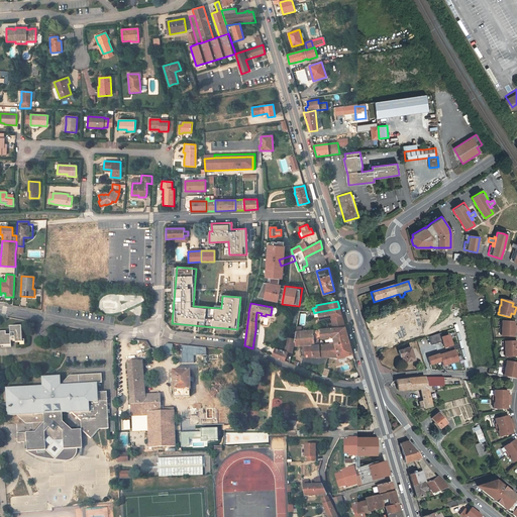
[(413,311),(409,311),(409,317),(413,317),(413,319),(417,320),(419,321),(419,322),(423,325),(424,323),(428,326),(433,318),(438,310),(429,304),(425,310),(426,311),(425,314),(424,313),(423,315),(419,313),(419,311),(413,310),(413,311)]
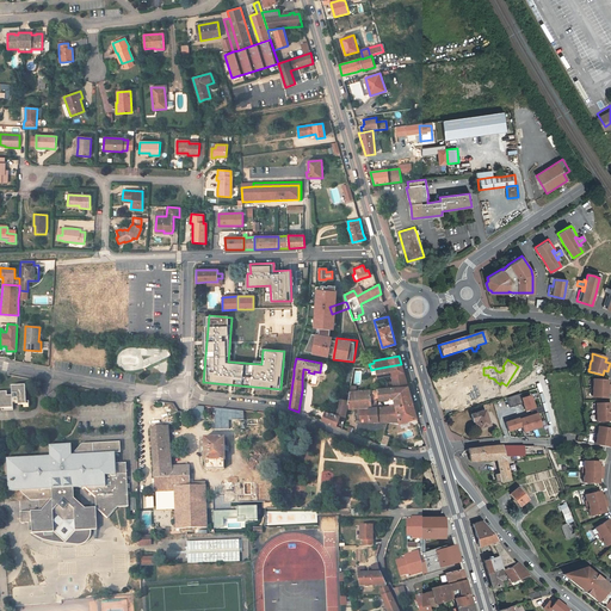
[(408,387),(401,364),(375,369),(377,377),(392,375),(393,388),(408,387)]
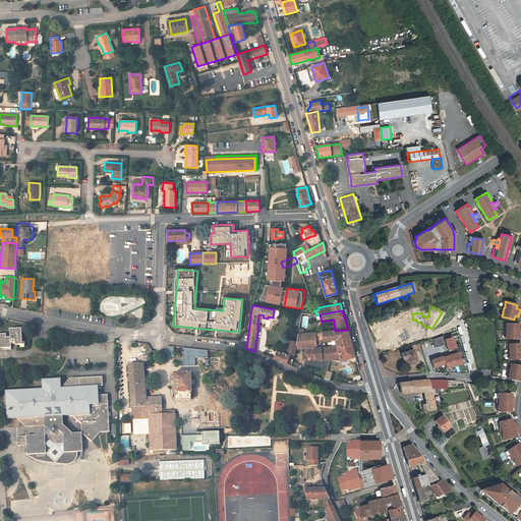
[(505,337),(505,339),(517,340),(518,336),(520,336),(520,328),(518,329),(518,325),(506,324),(506,326),(506,327),(506,329),(505,329),(505,334),(506,334),(506,337),(505,337)]
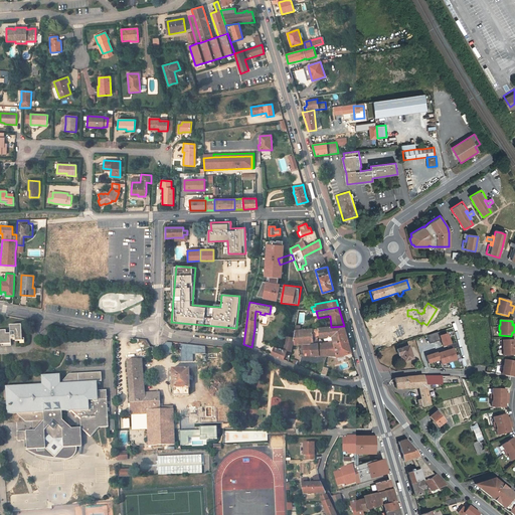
[(6,330),(0,330),(0,344),(1,344),(2,346),(11,346),(11,339),(15,339),(16,341),(20,341),(20,343),(25,343),(25,339),(22,339),(22,325),(10,325),(10,333),(6,333),(6,330)]
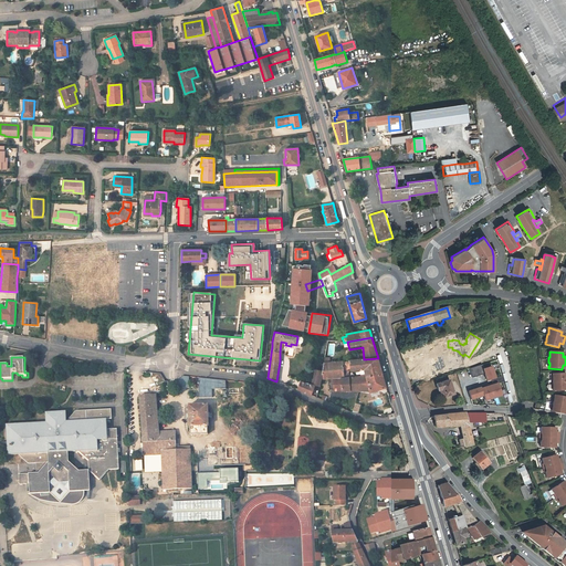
[(335,378),(344,378),(343,371),(348,371),(356,370),(359,369),(380,366),(378,358),(364,359),(335,362),(331,362),(324,363),(323,371),(321,379),(331,379),(333,379),(335,378)]
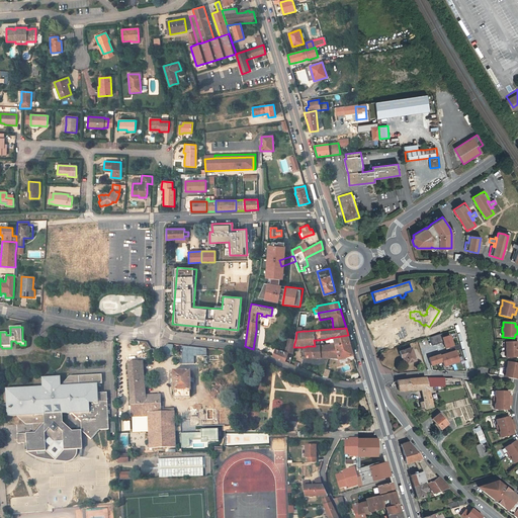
[(50,335),(46,331),(39,337),(44,341),(50,335)]
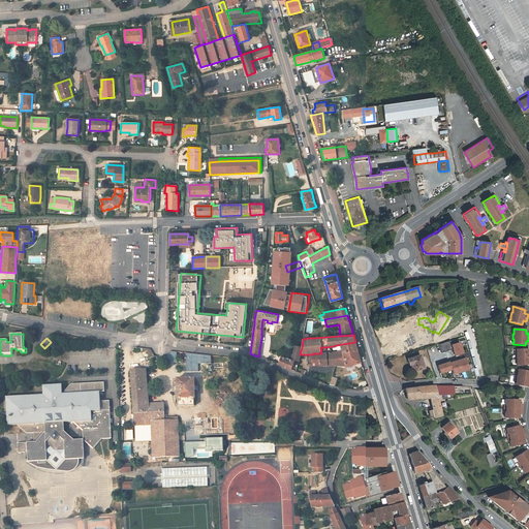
[(441,352),(452,348),(449,341),(439,344),(441,352)]
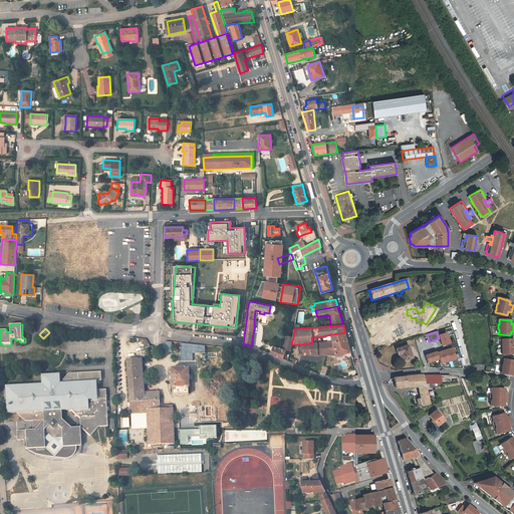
[(327,341),(347,340),(345,332),(326,335),(327,341)]
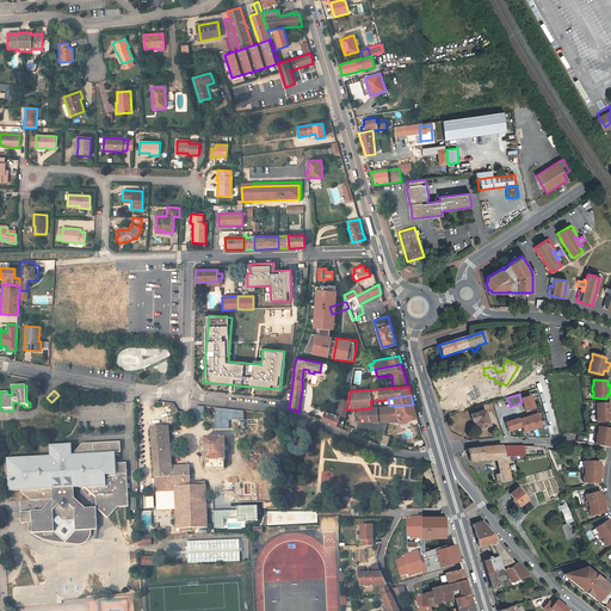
[(522,396),(524,411),(536,409),(532,395),(522,396)]
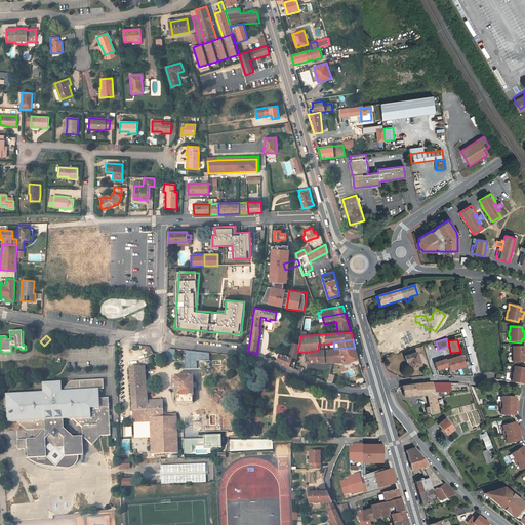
[(276,361),(294,369),(297,352),(299,345),(292,342),(289,356),(279,353),(276,361)]
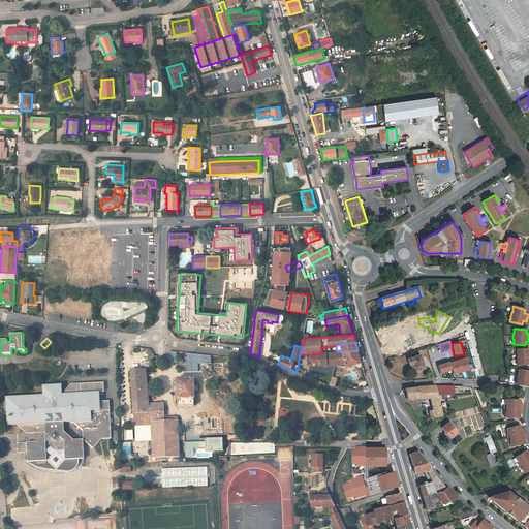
[(517,364),(517,366),(528,365),(528,353),(528,349),(516,350),(516,352),(517,352),(517,355),(516,355),(517,361),(517,364)]
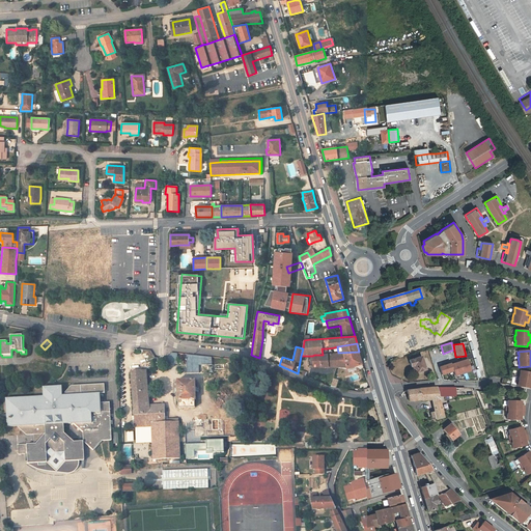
[(363,363),(359,352),(338,353),(337,354),(338,358),(335,359),(337,366),(337,367),(347,367),(347,368),(363,363)]
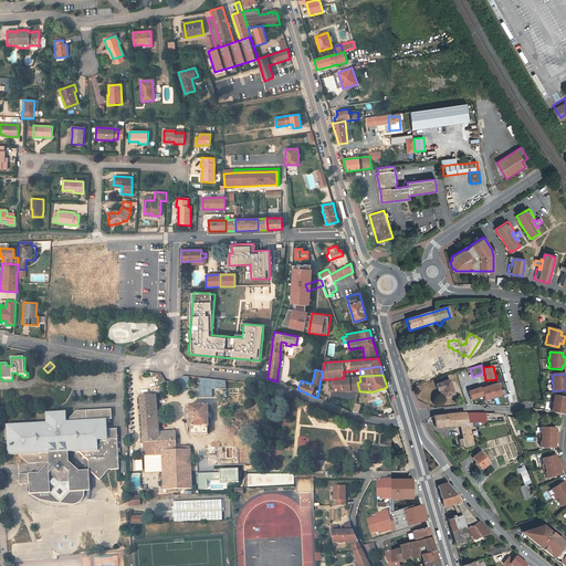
[(177,380),(178,388),(188,388),(189,377),(182,376),(177,380)]
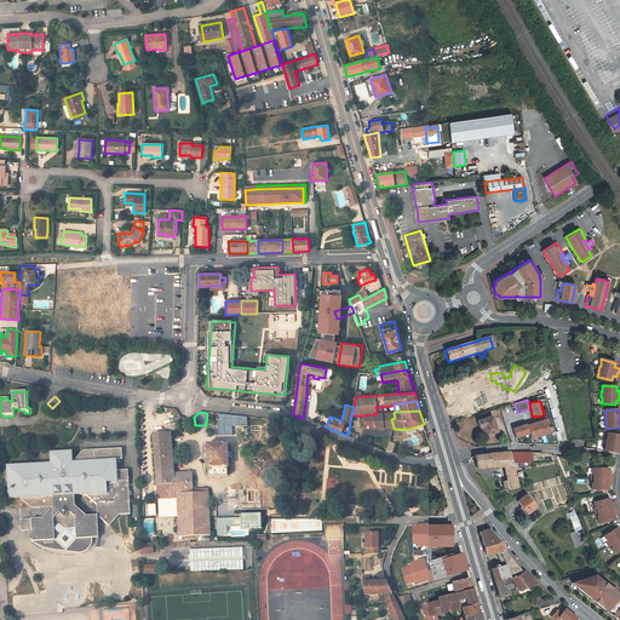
[(367,414),(365,415),(365,428),(367,428),(394,429),(394,428),(391,419),(395,418),(394,413),(382,413),(377,414),(367,414)]
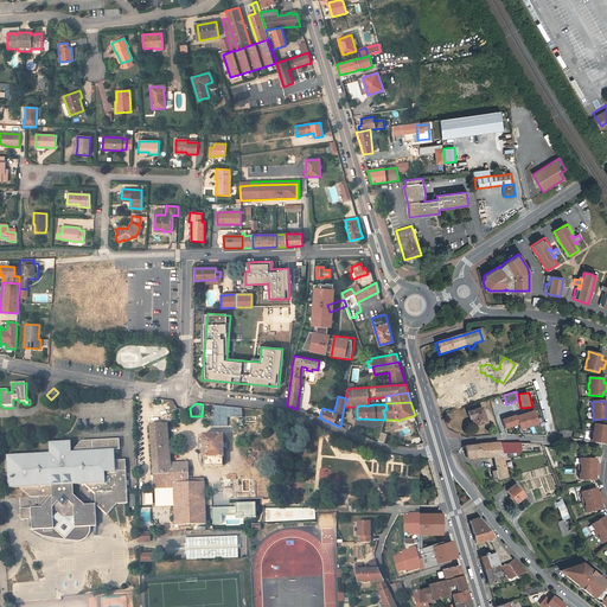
[(241,408),(213,406),(212,427),(227,427),(227,417),(241,417),(241,408)]
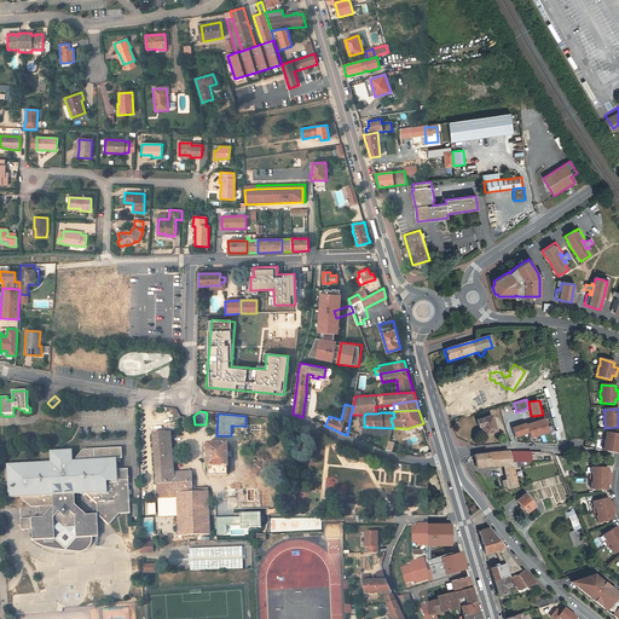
[(496,432),(491,416),(476,421),(479,428),(482,427),(485,435),(496,432)]
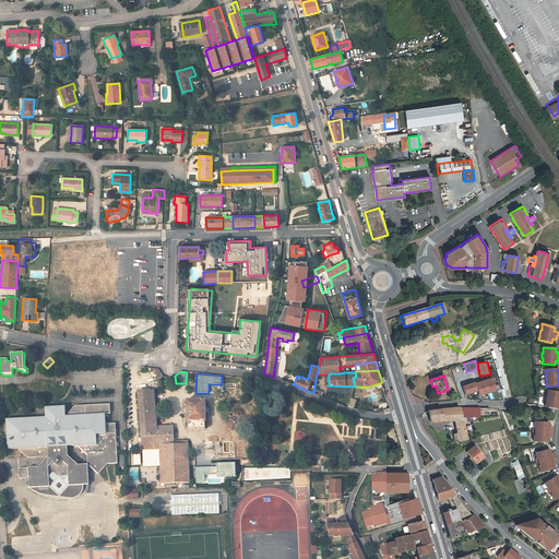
[(492,377),(462,384),(464,394),(478,391),(479,395),(496,391),(492,377)]
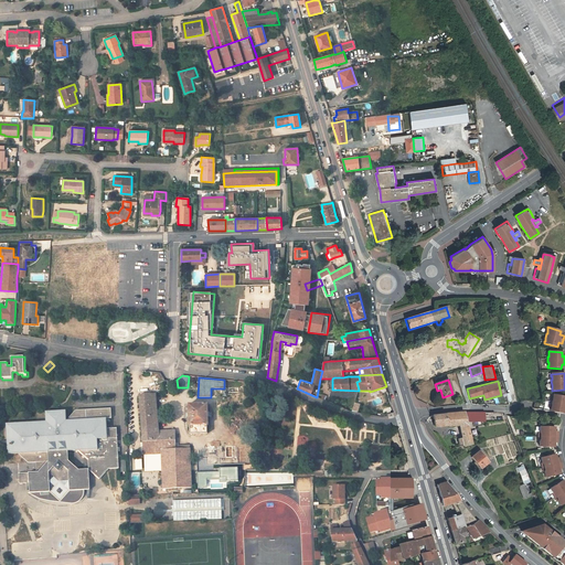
[(192,487),(191,448),(176,449),(176,446),(176,430),(159,432),(156,394),(156,393),(147,394),(147,395),(140,396),(144,441),(144,455),(162,454),(163,487),(163,488),(192,488),(192,487)]
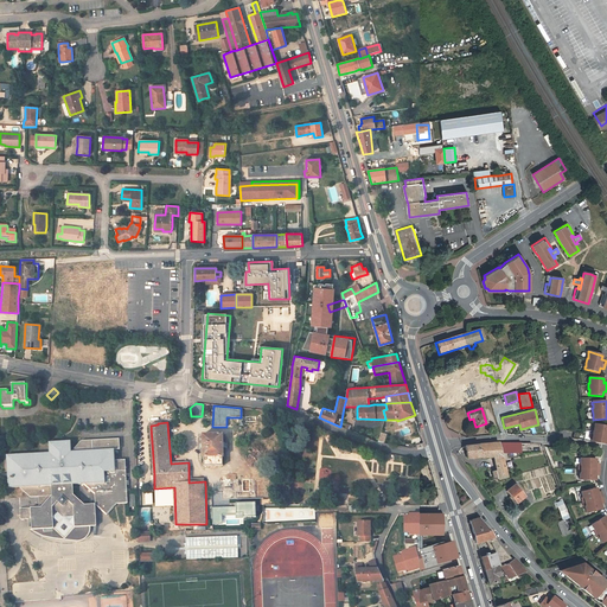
[(592,439),(592,442),(606,445),(606,440),(606,439),(606,426),(594,425),(594,427),(594,430),(593,430),(593,435),(593,436),(593,439),(592,439)]
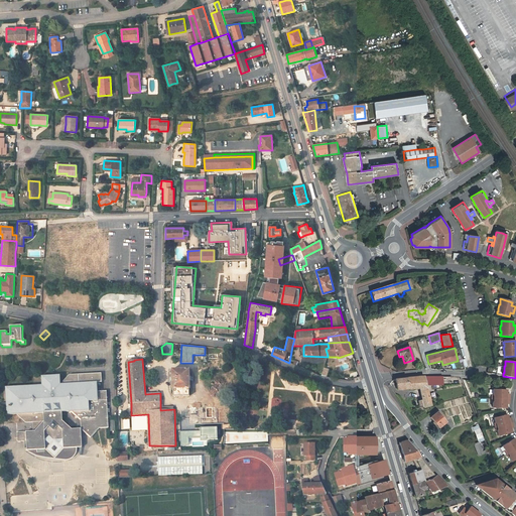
[(190,369),(172,370),(173,389),(173,396),(190,396),(189,388),(190,388),(190,369)]
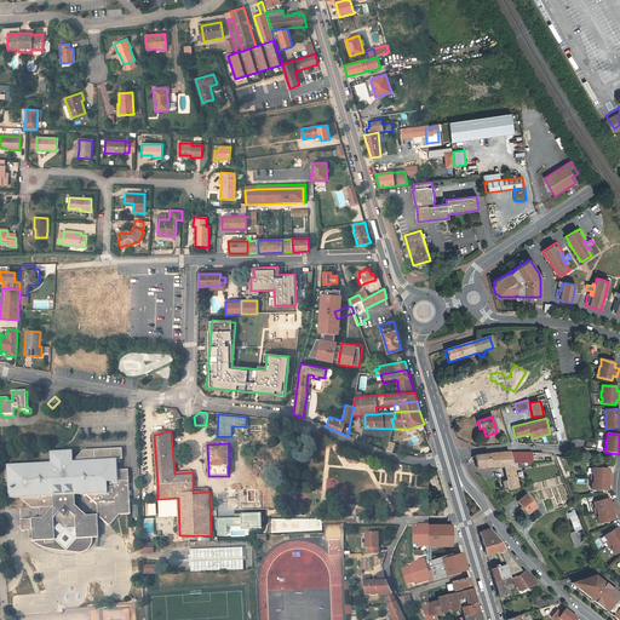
[(84,451),(73,461),(73,451),(50,452),(51,463),(18,464),(9,477),(9,498),(21,498),(32,507),(40,507),(42,507),(42,518),(40,518),(21,520),(22,530),(33,530),(44,540),(55,539),(55,518),(65,528),(76,528),(89,538),(92,538),(99,538),(98,516),(109,526),(120,515),(131,514),(128,470),(118,470),(118,460),(122,459),(121,448),(84,451)]
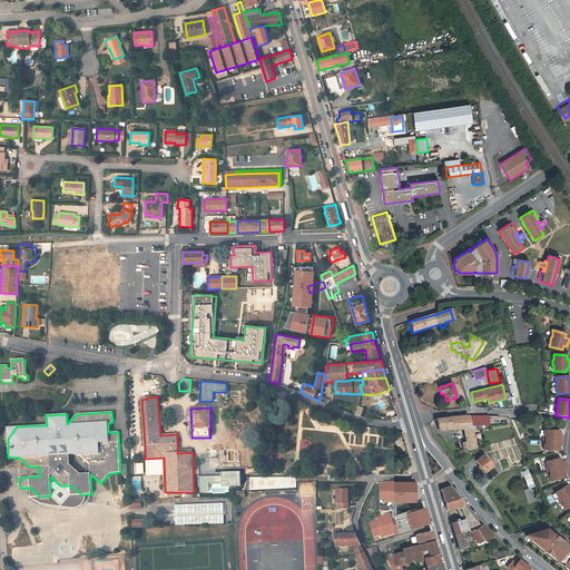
[(451,418),(436,420),(438,429),(452,428),(453,430),(462,430),(467,443),(462,444),(463,449),(468,448),(469,451),(477,449),(470,426),(468,416),(451,418)]
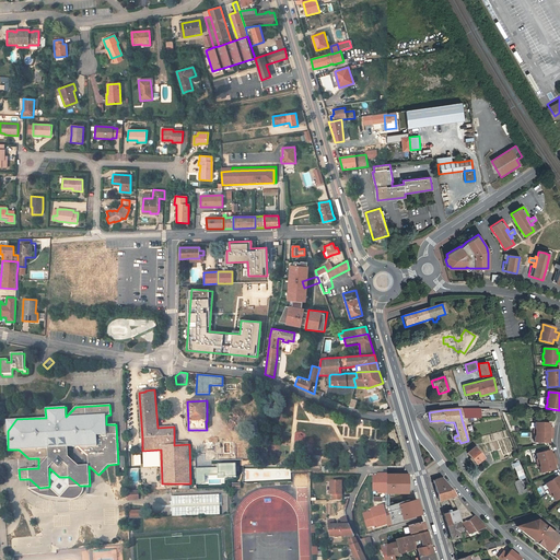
[(480,409),(459,409),(462,419),(480,418),(480,409)]
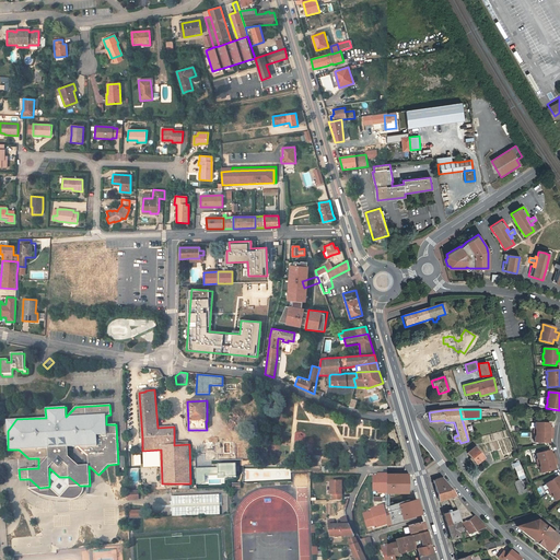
[(8,431),(16,419),(7,420),(8,431)]
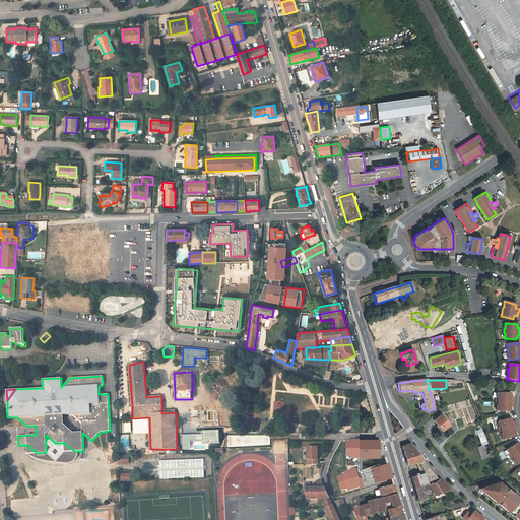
[(498,398),(498,402),(514,402),(514,397),(511,397),(511,393),(505,393),(505,394),(503,394),(503,393),(497,393),(497,398),(498,398)]
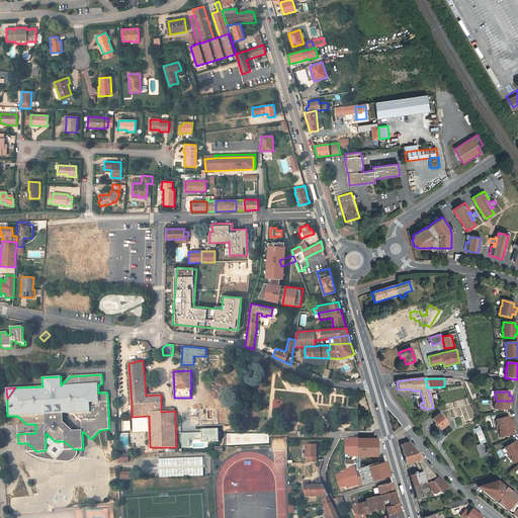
[(512,401),(496,401),(496,404),(495,404),(495,405),(495,410),(501,410),(501,409),(502,409),(502,410),(508,410),(509,406),(512,406),(512,401)]
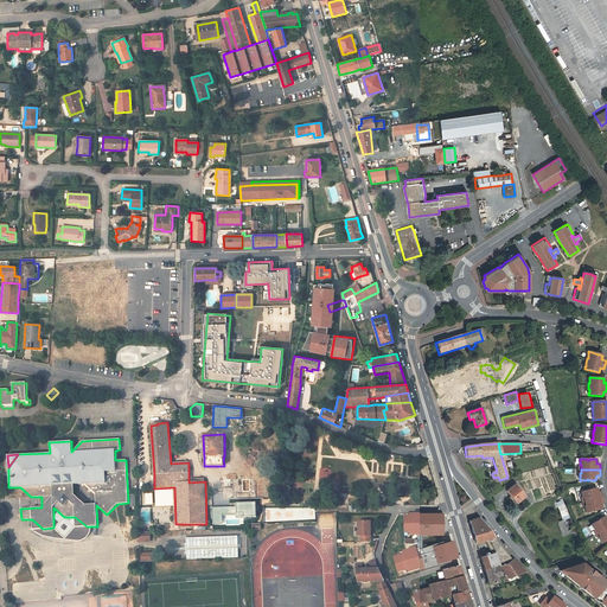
[(525,497),(515,485),(506,491),(517,504),(525,497)]
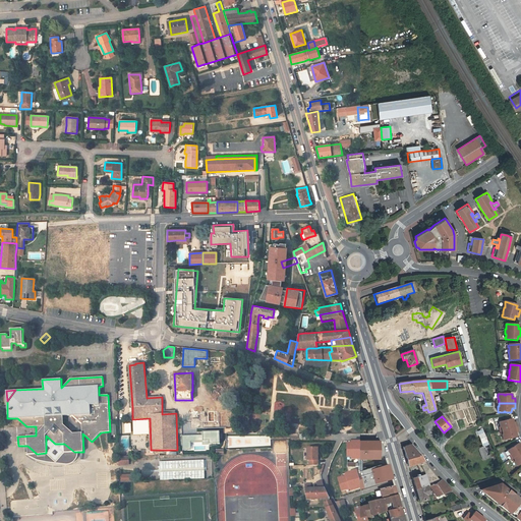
[(501,427),(502,431),(518,427),(516,422),(514,423),(513,419),(507,420),(507,421),(505,421),(499,422),(500,427),(501,427)]
